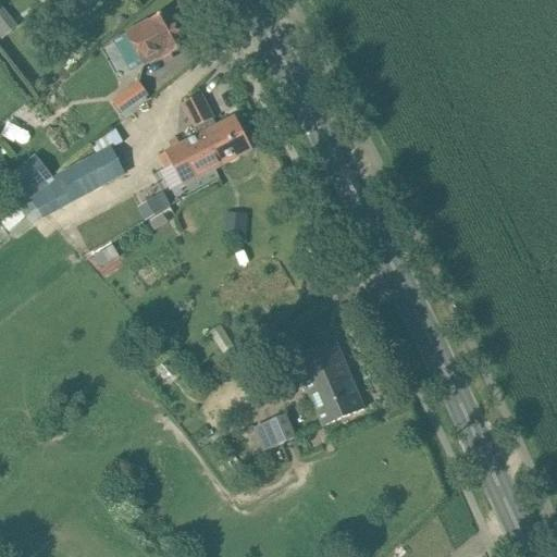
[(0,33),(4,38),(19,26),(3,8),(0,11),(0,33)]
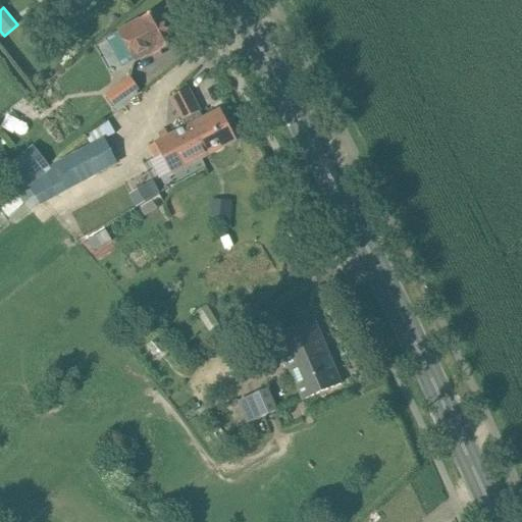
[(158,53),(158,52),(175,43),(157,9),(140,18),(117,30),(136,62),(149,55),(150,57),(158,53)]
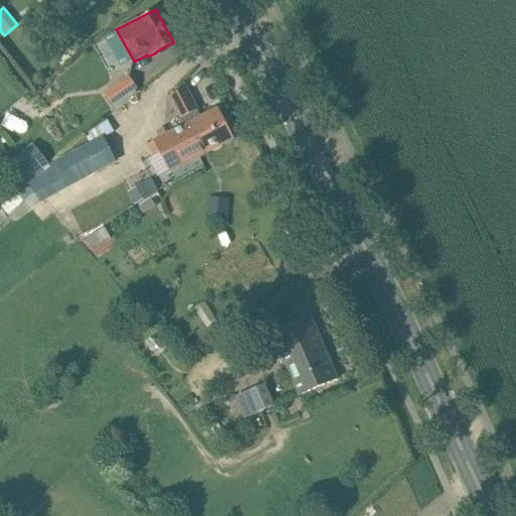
[(138,89),(129,76),(104,94),(113,106),(138,89)]
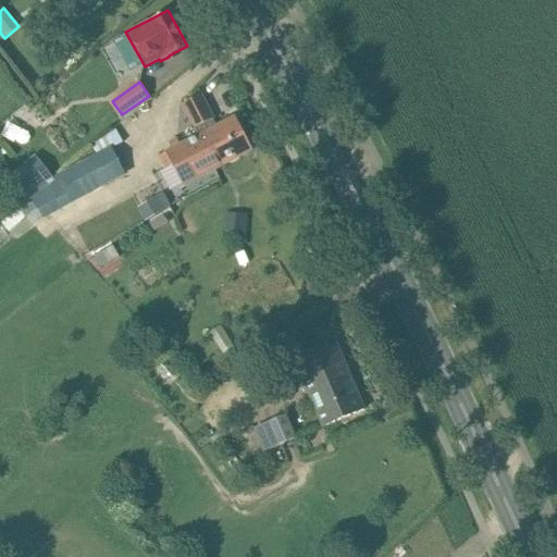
[(201,95),(182,104),(197,135),(198,135),(215,170),(252,150),(235,116),(217,126),(201,95)]
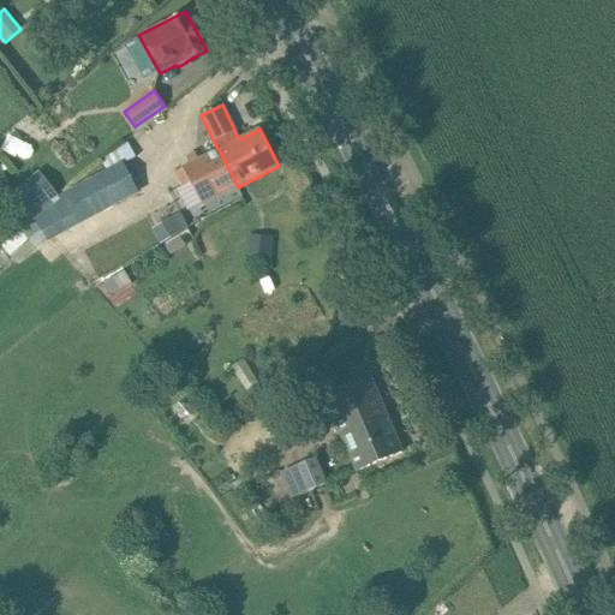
[(58,203),(35,222),(51,239),(137,193),(123,163),(135,156),(129,145),(121,150),(102,161),(107,171),(66,192),(67,196),(61,199),(58,203)]
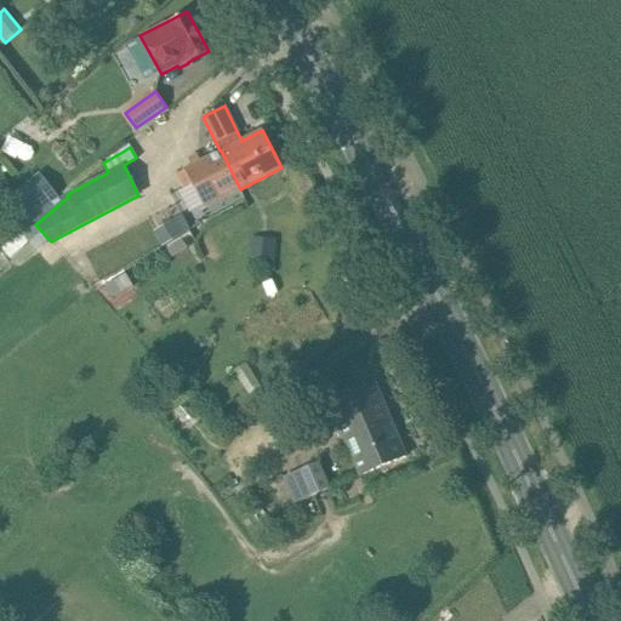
[(204,209),(240,189),(221,151),(220,151),(184,170),(176,175),(187,195),(195,191),(204,209)]
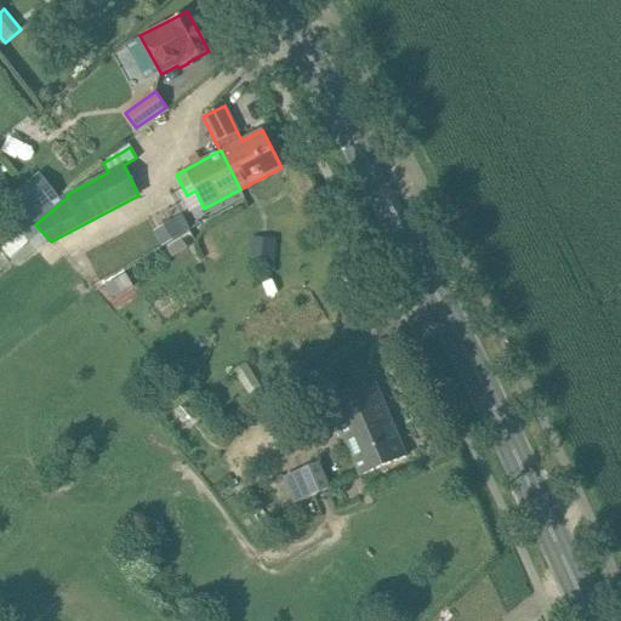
[(44,177),(16,198),(34,222),(58,205),(62,201),(44,177)]
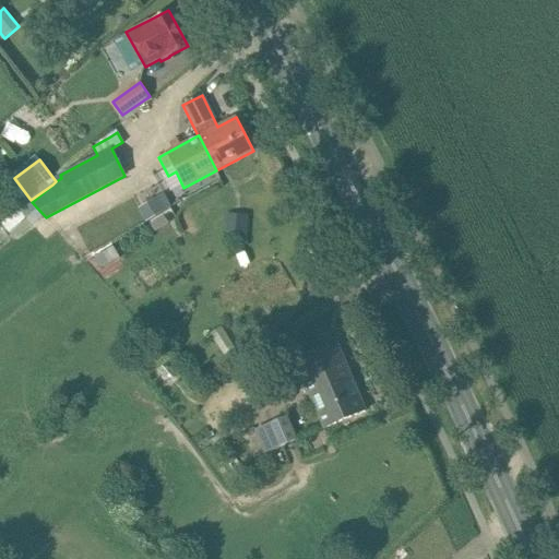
[(161,197),(140,209),(147,222),(162,214),(169,210),(161,197)]
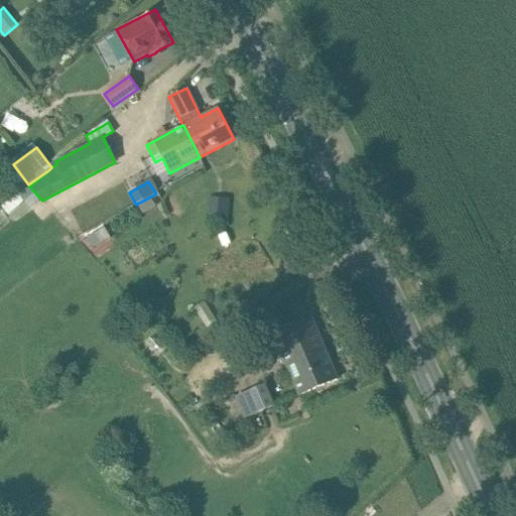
[(211,197),(210,217),(227,218),(228,199),(211,197)]
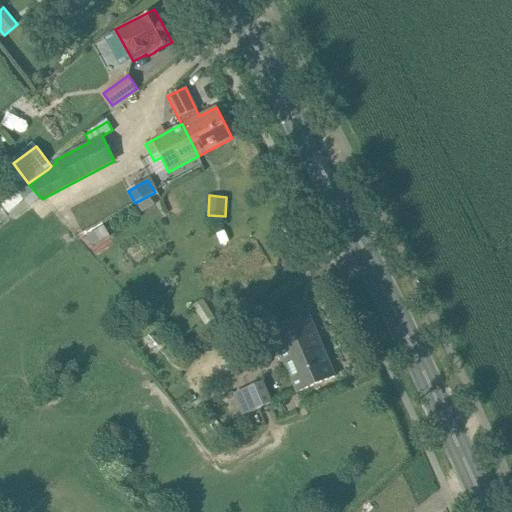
[(150,198),(137,206),(142,214),(154,206),(150,198)]
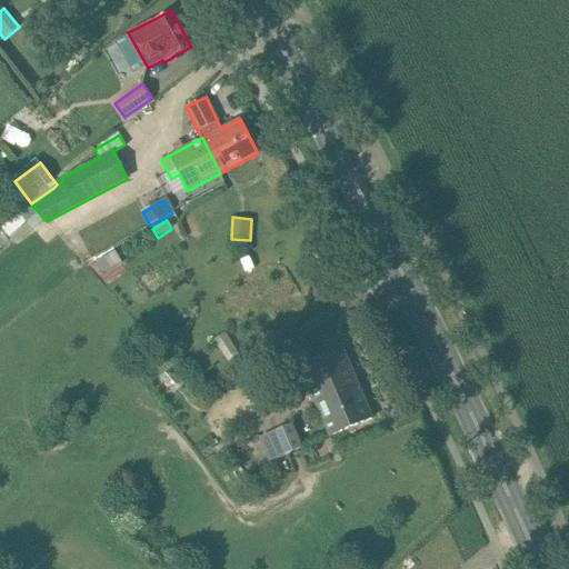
[(300,367),(303,373),(259,392),(269,415),(312,396),(330,438),(373,419),(343,349),(300,367)]
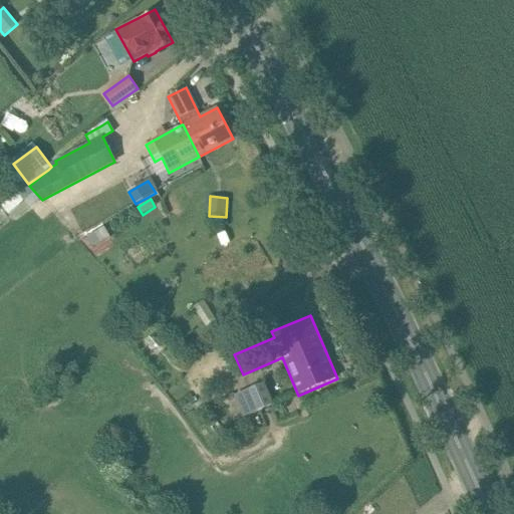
[(264,382),(247,390),(235,395),(245,418),(257,412),(273,405),(264,382)]
